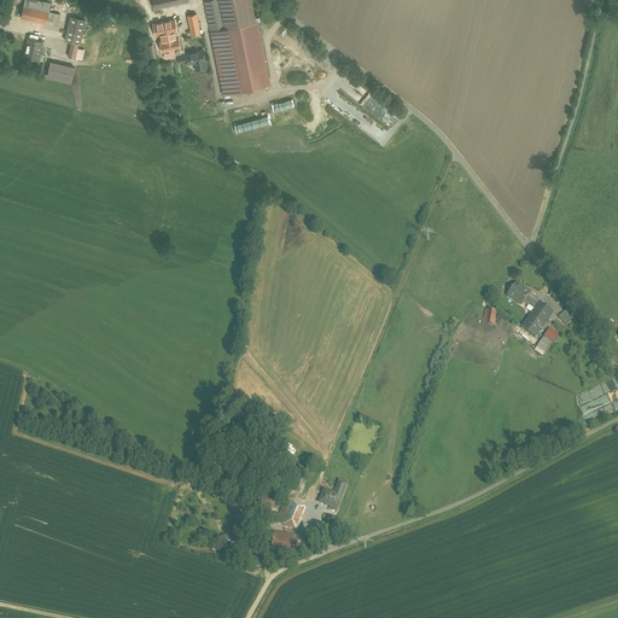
[(19,0),(15,16),(56,25),(57,13),(50,12),(53,4),(36,0),(19,0)]
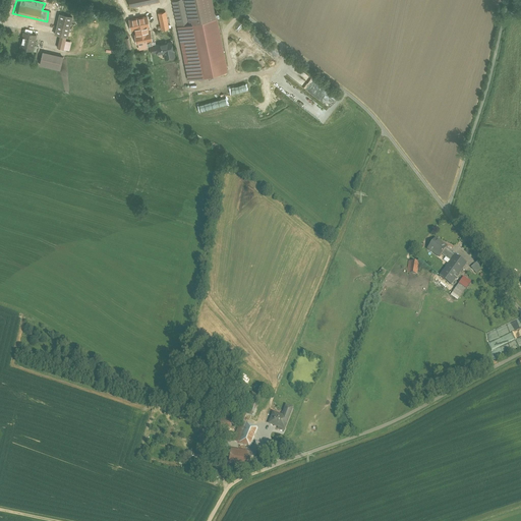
[(162,2),(161,0),(127,0),(129,9),(162,2)]
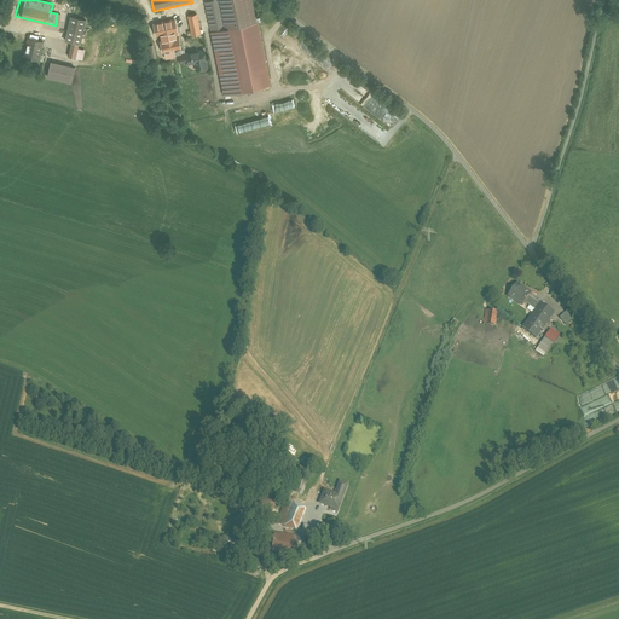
[(273,91),(260,25),(253,0),(209,0),(203,3),(207,17),(201,17),(198,12),(186,15),(192,38),(210,33),(212,41),(231,39),(243,96),(273,91)]
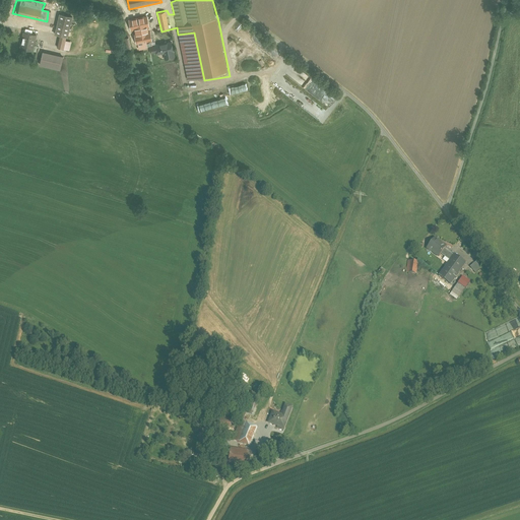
[(73,16),(60,15),(54,33),(60,37),(58,46),(63,47),(66,37),(70,38),(73,16)]
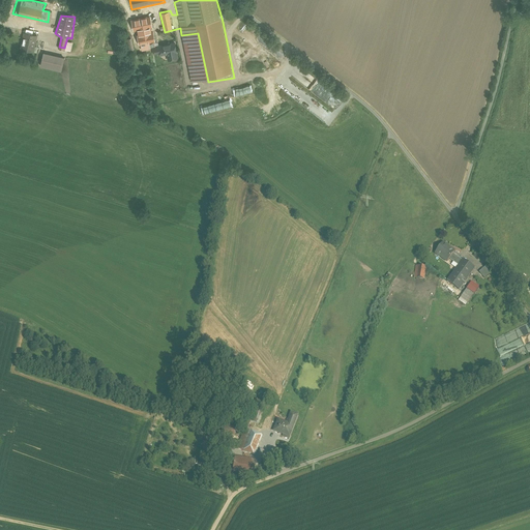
[(169,62),(179,59),(176,41),(159,46),(158,36),(154,36),(150,16),(126,20),(127,33),(136,32),(139,52),(150,50),(153,58),(160,56),(160,59),(166,61),(169,62)]
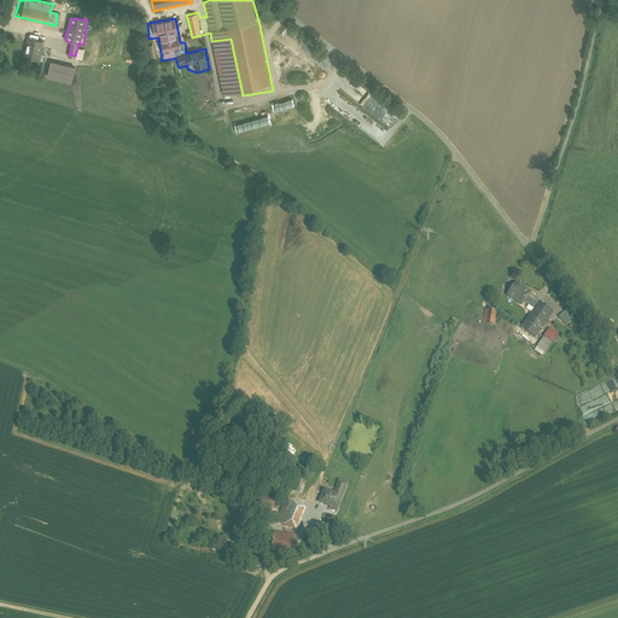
[(25,51),(23,58),(39,62),(42,70),(47,73),(46,81),(75,89),(76,83),(79,66),(51,59),(39,56),(41,41),(29,39),(25,51)]
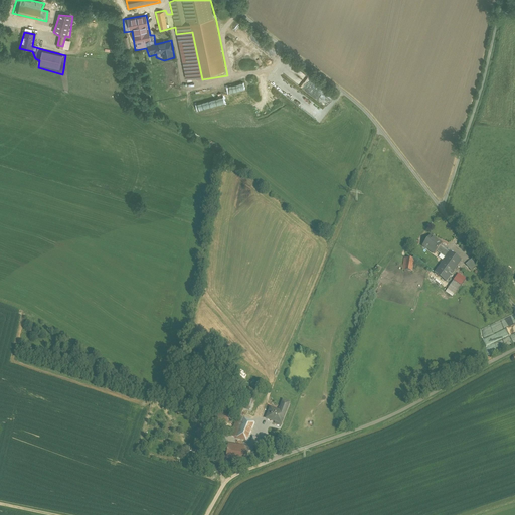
[(128,36),(123,38),(126,49),(131,47),(128,36)]
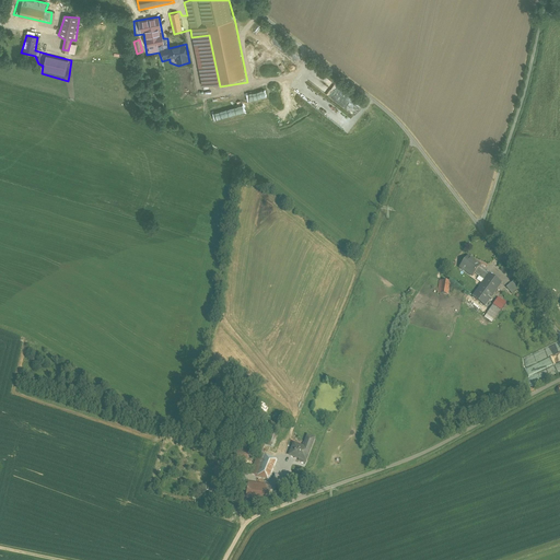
[(229,98),(211,103),(213,111),(231,106),(229,98)]
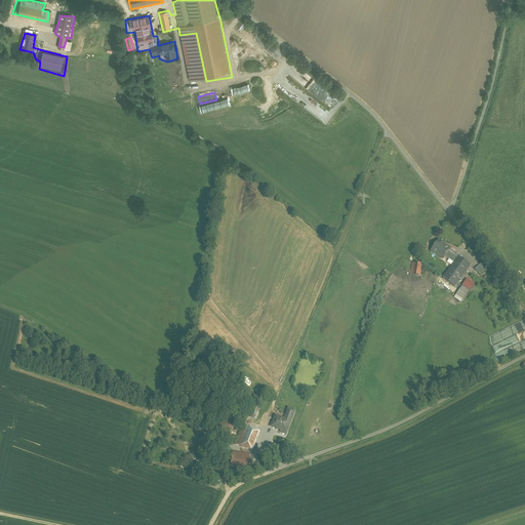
[(439,241),(432,253),(444,263),(453,251),(439,241)]
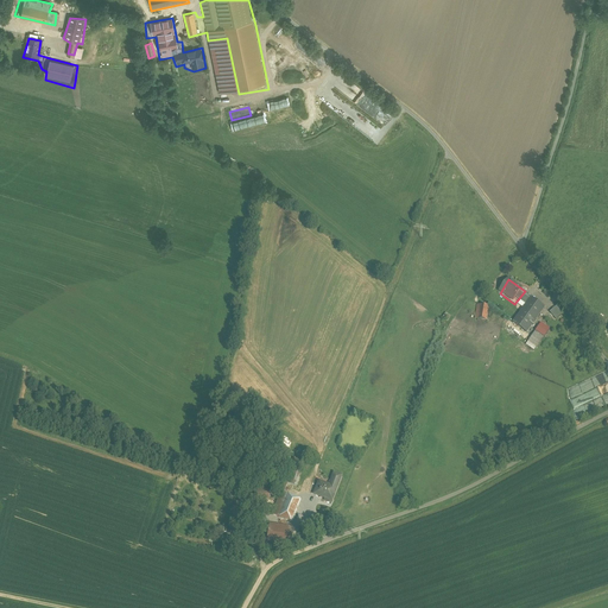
[(524,344),(537,349),(545,337),(533,330),(550,310),(530,297),(511,323),(529,335),(524,344)]
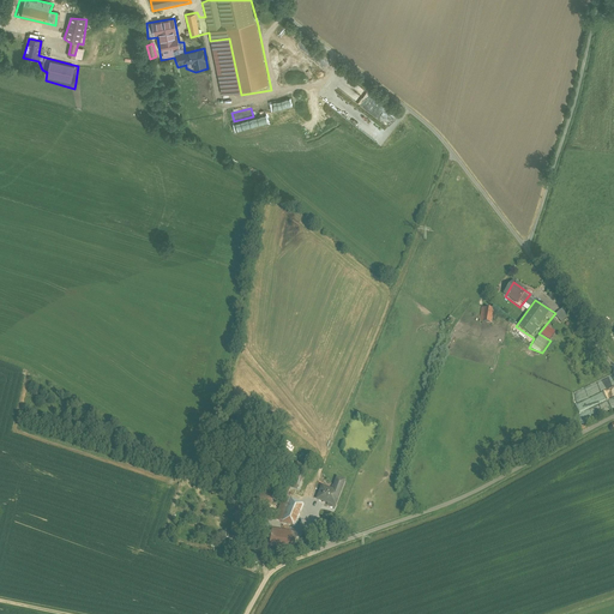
[(494,311),(482,308),(479,323),(492,324),(494,311)]
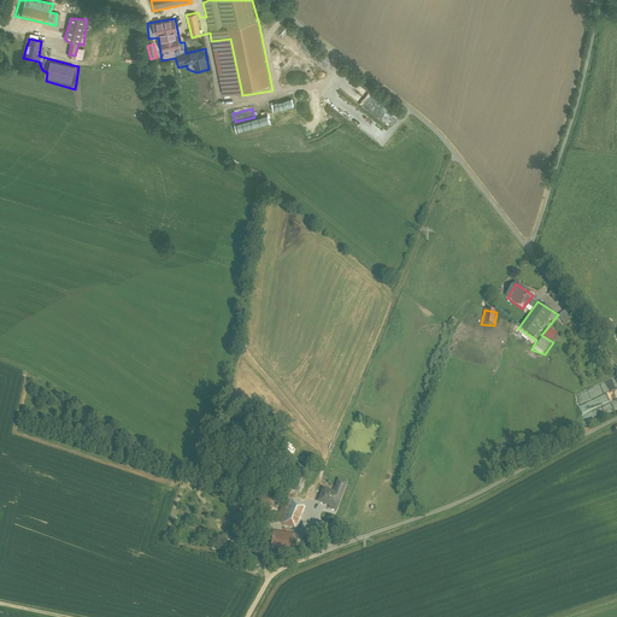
[(558,317),(565,325),(571,319),(565,311),(558,317)]
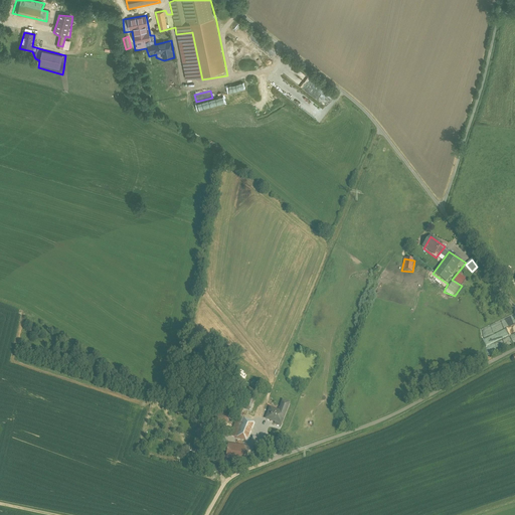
[(507,329),(482,339),(486,347),(491,345),(494,352),(497,351),(494,343),(511,336),(507,329)]
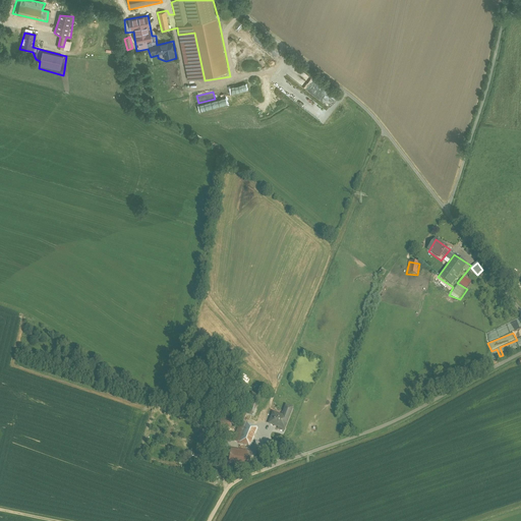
[(293,408),(285,405),(282,414),(273,411),(268,424),(285,430),(293,408)]
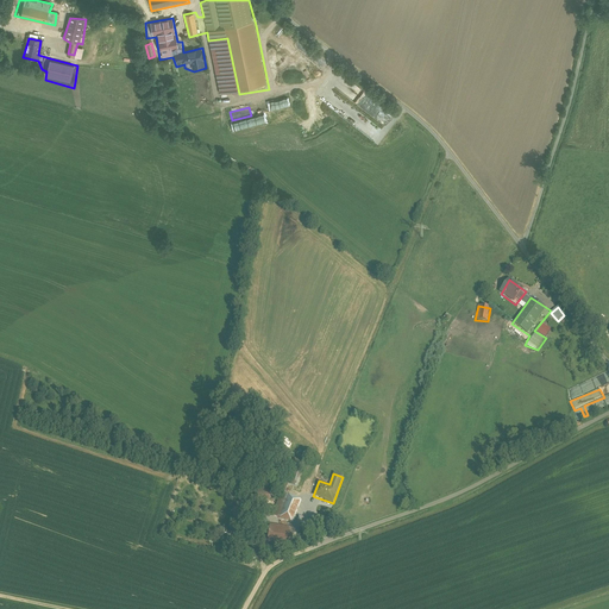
[(275,518),(293,525),(301,501),(284,495),(275,518)]
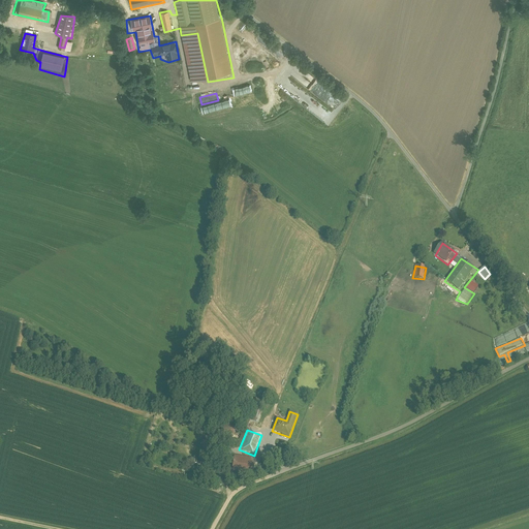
[(256,459),(235,456),(231,473),(253,476),(256,459)]
